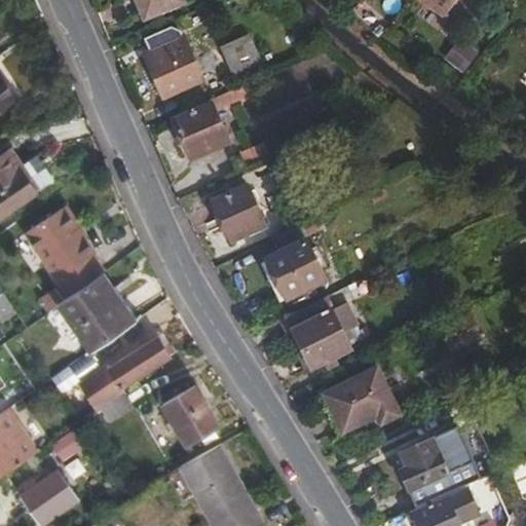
[(184,0),(136,0),(145,21),(186,3),(184,0)]
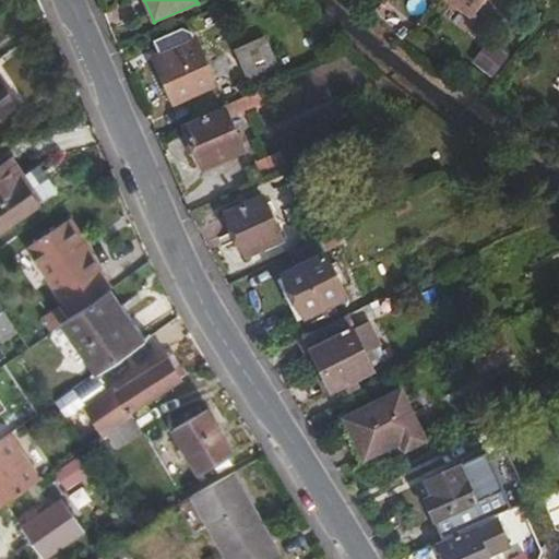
[(449,0),(473,19),(487,0),(449,0)]
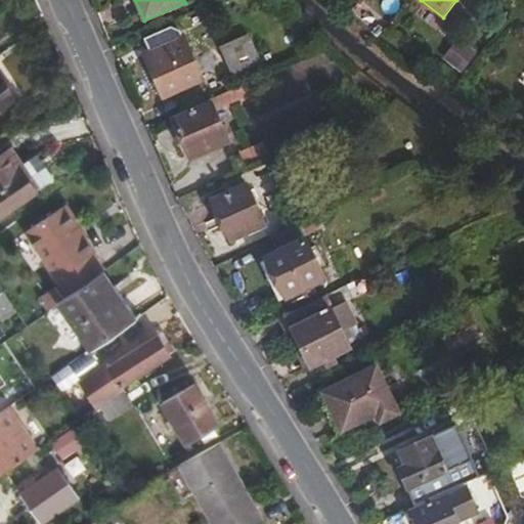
[(148,51),(144,53),(164,98),(204,81),(184,36),(178,39),(175,33),(146,46),(148,51)]
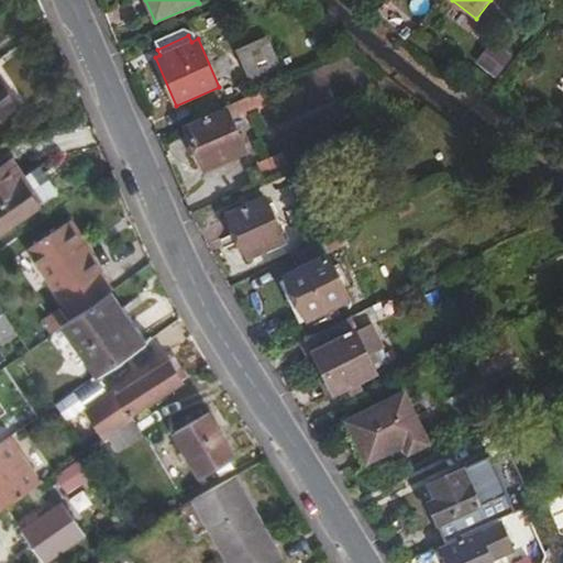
[(267,36),(238,51),(251,80),(282,67),(267,36)]
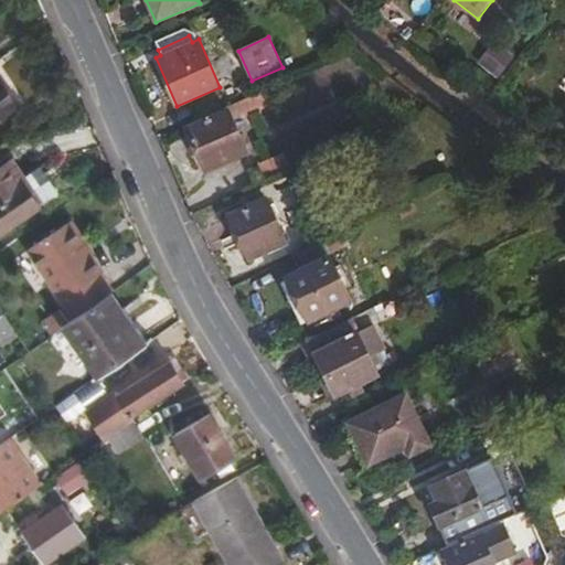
[(0,76),(0,116),(19,104),(0,76)]
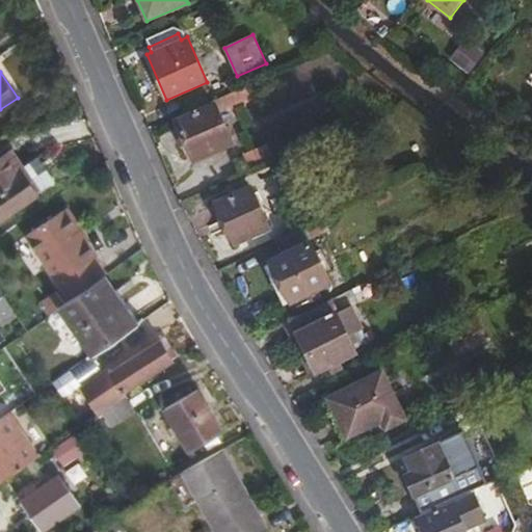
[(255,82),(214,101),(215,104),(176,122),(193,162),(233,144),(218,110),(230,105),(232,108),(261,96),(255,82)]
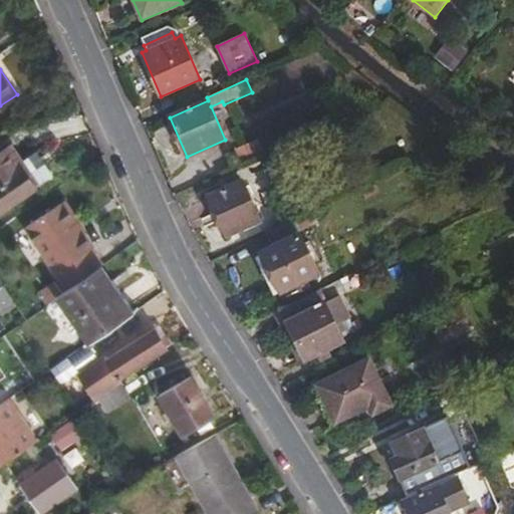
[(257,142),(237,152),(243,163),(263,154),(257,142)]
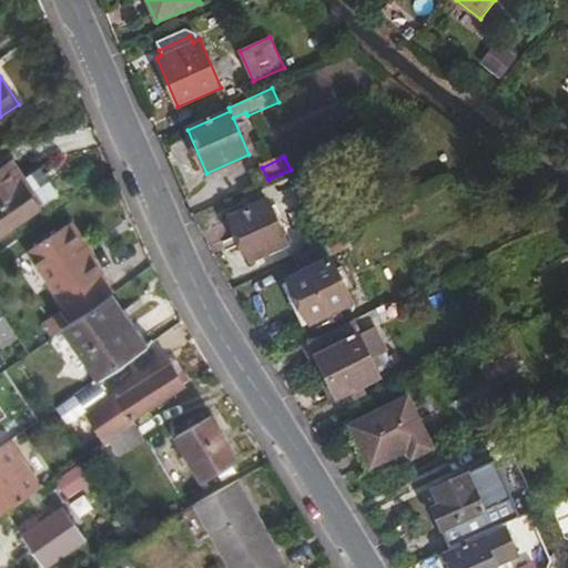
[(0,168),(0,233),(40,206),(23,182),(26,180),(12,160),(0,168)]
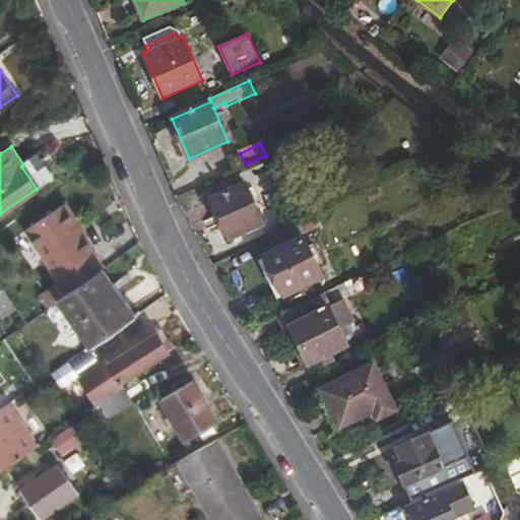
[(245,184),(212,198),(231,239),(263,224),(245,184)]
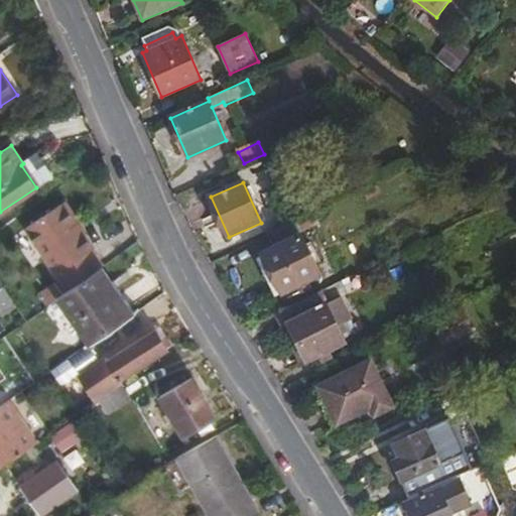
[(81,234),(84,232),(86,231),(66,201),(59,205),(81,234)]
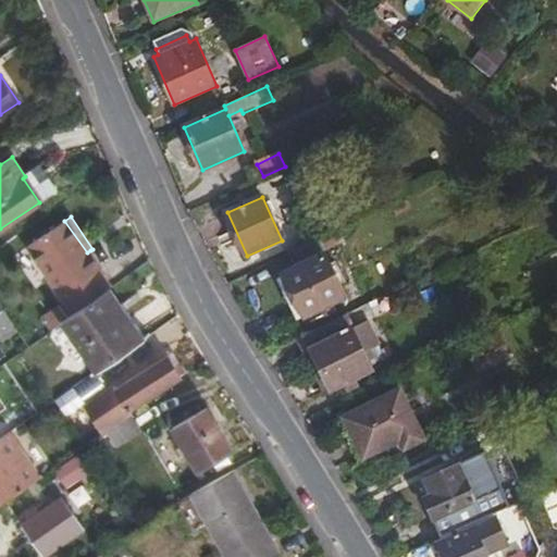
[(109,288),(112,286),(100,270),(102,267),(90,250),(87,252),(64,221),(27,247),(61,295),(73,313),(109,288)]
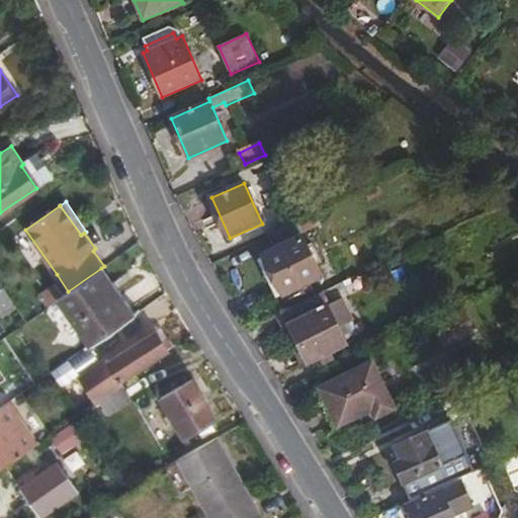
[(295,224),(270,236),(277,249),(264,255),(284,295),(323,277),(301,237),(295,224)]
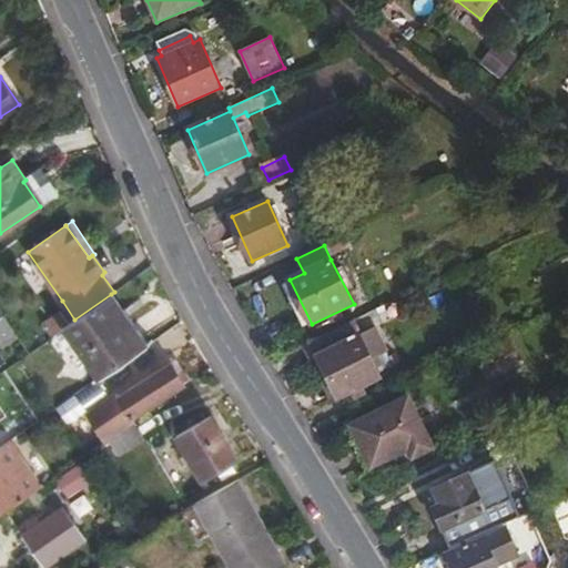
[(146,345),(111,294),(74,320),(66,326),(100,377),(146,345)]
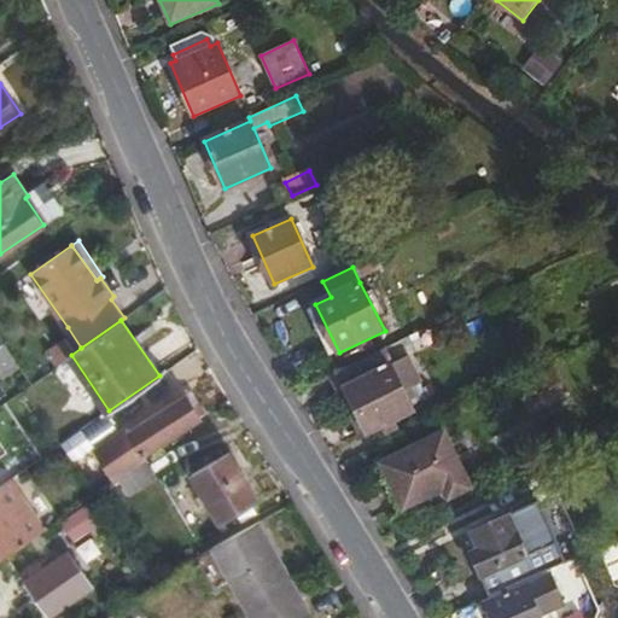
[(4,343),(0,345),(0,374),(4,380),(13,373),(21,368),(4,343)]
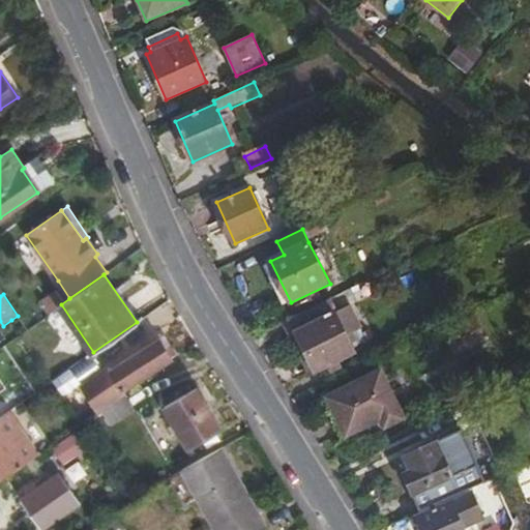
[(325,301),(289,319),(316,373),(331,365),(355,354),(346,333),(362,325),(352,305),(335,313),(332,315),(325,301)]
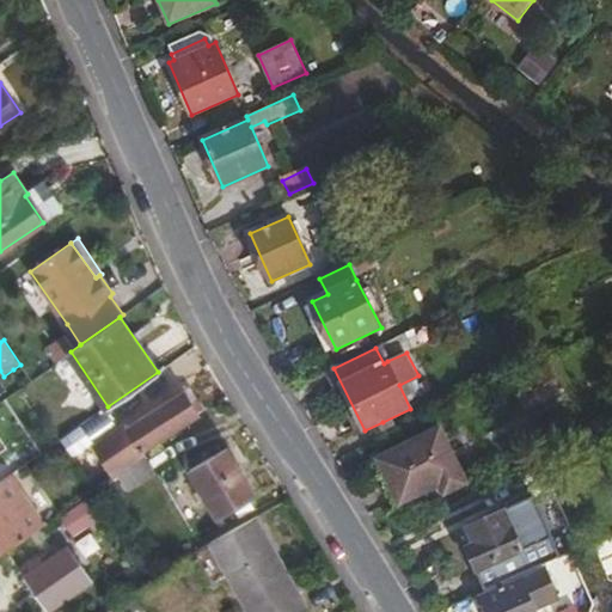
[(334,367),(334,368),(375,348),(334,367)]
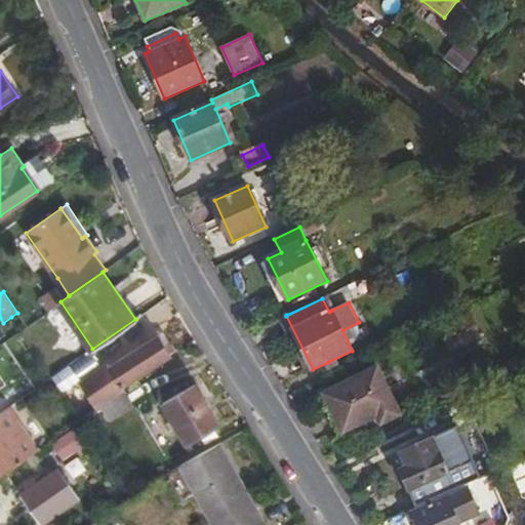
[(470,316),(439,331),(450,354),(481,337),(470,316)]
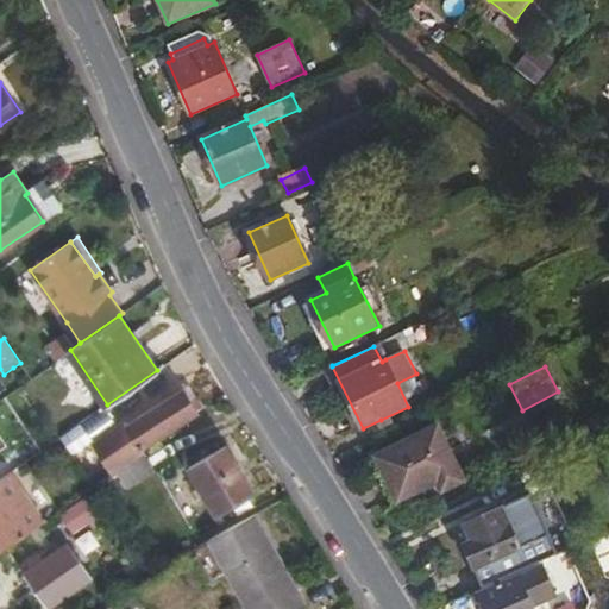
[(118,471),(143,453),(140,449),(200,410),(184,389),(126,426),(124,422),(92,444),(111,475),(118,471)]
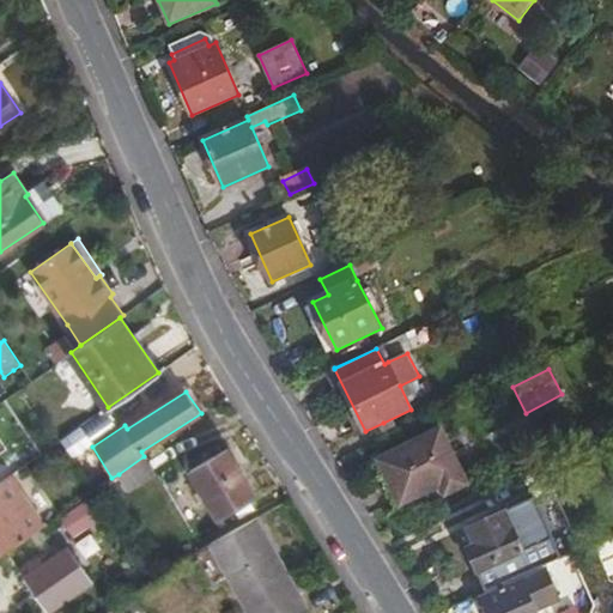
[(80,426),(61,439),(73,457),(92,444),(80,426)]
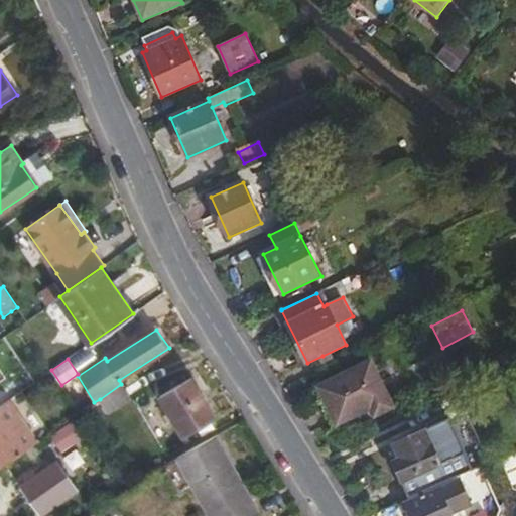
[(371,361),(318,387),(337,425),(371,409),(375,417),(394,407),(371,361)]
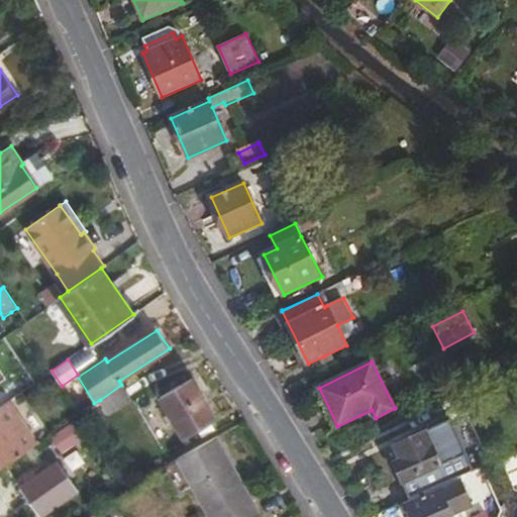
[(193,378),(161,397),(184,436),(216,416),(193,378)]
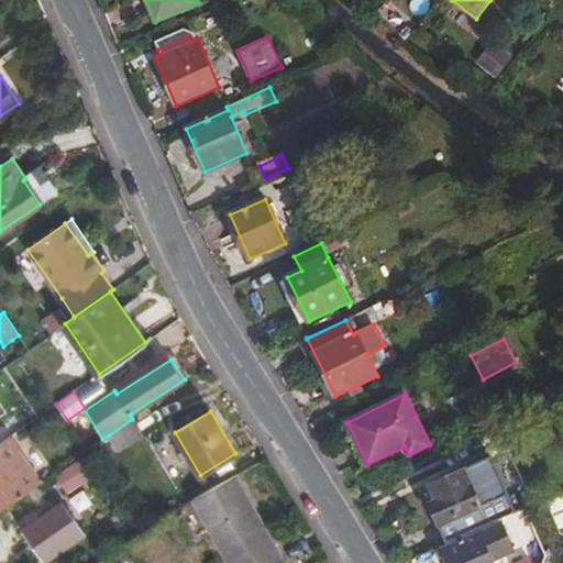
[(145,434),(133,418),(132,419),(109,435),(120,452),(145,434)]
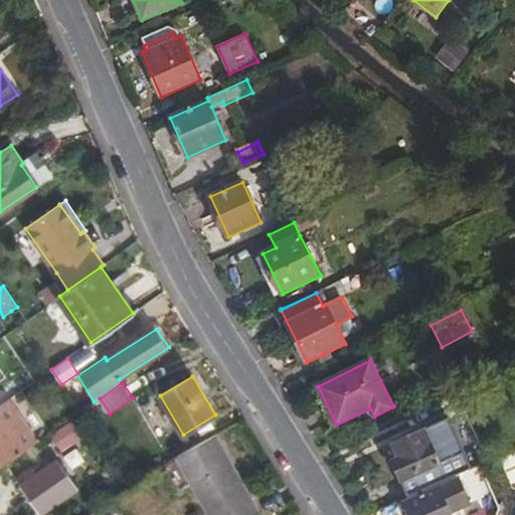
[(9,398),(0,404),(0,466),(38,441),(9,398)]
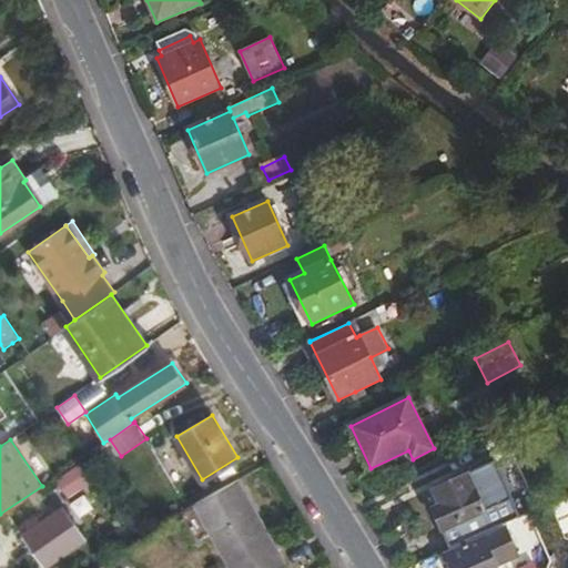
[(450,549),(530,514),(524,496),(513,500),(496,463),(472,473),(434,490),(439,503),(433,507),(444,534),(450,549)]
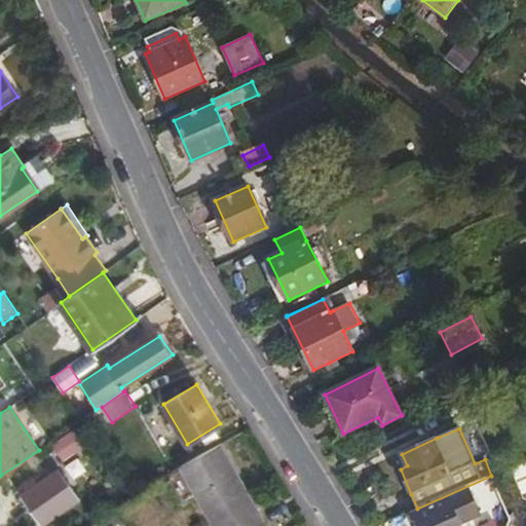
[(222,443),(179,467),(212,525),(259,525),(266,522),(252,496),(247,499),(240,486),(245,484),(222,443)]
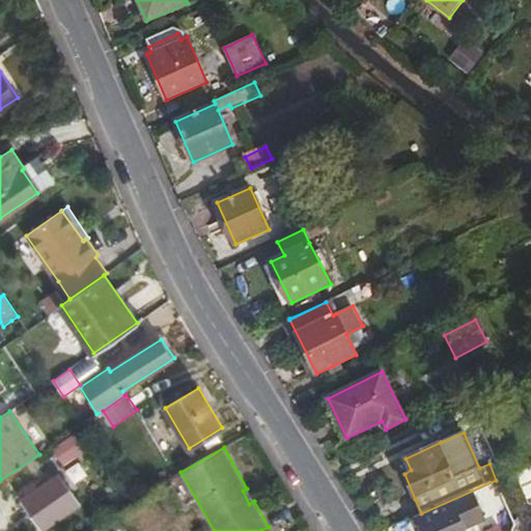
[(59,473),(23,499),(44,529),(80,504),(59,473)]
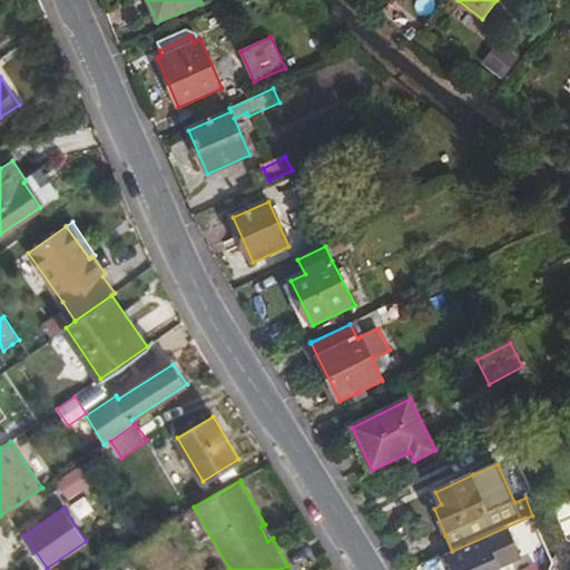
[(267,541),(273,538),(265,524),(261,527),(267,541)]
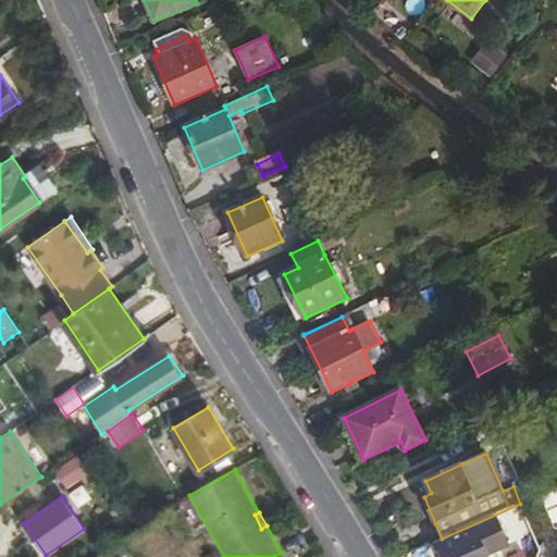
[(477,527),(437,544),(443,556),(487,556),(487,555),(508,546),(496,518),(477,527)]
